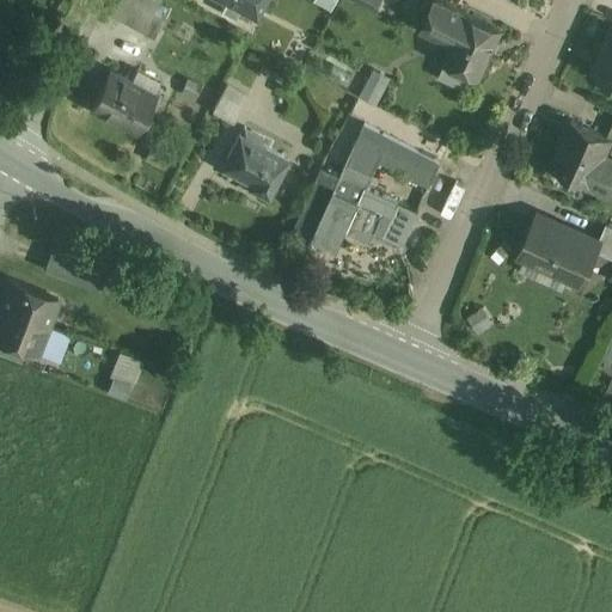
[(161,0),(121,0),(114,17),(145,32),(161,0)]
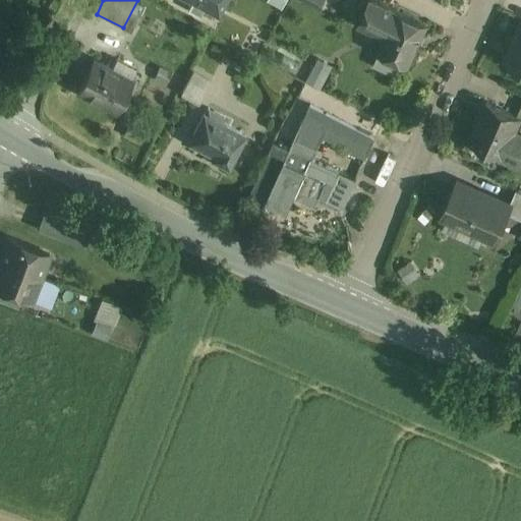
[(227,0),(188,0),(192,2),(188,9),(200,15),(204,8),(219,16),(227,0)]
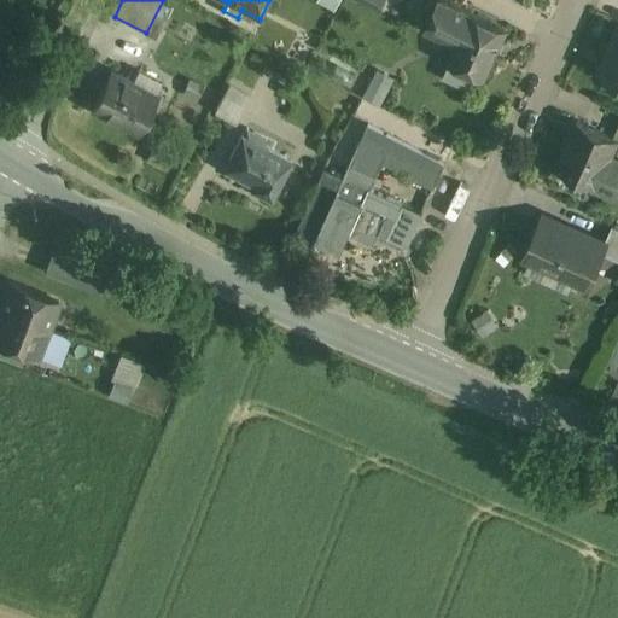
[(385,0),(356,0),(382,11),(385,0)]
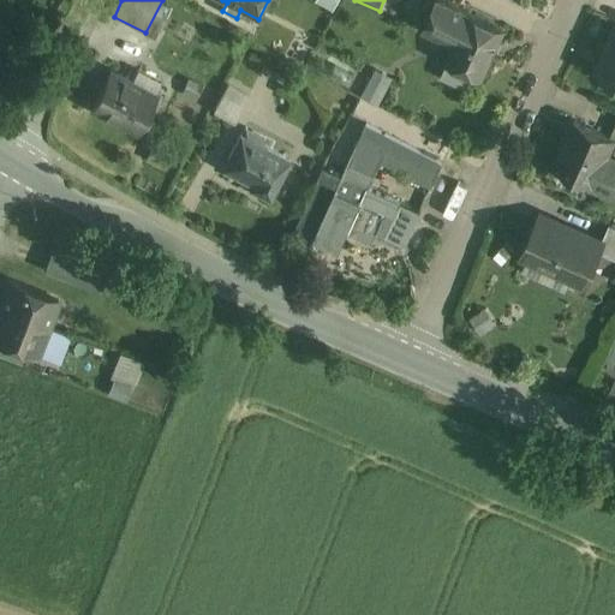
[(503,29),(440,0),(439,0),(425,29),(457,43),(447,61),(449,63),(442,76),(469,88),(476,75),(482,77),(503,29)]
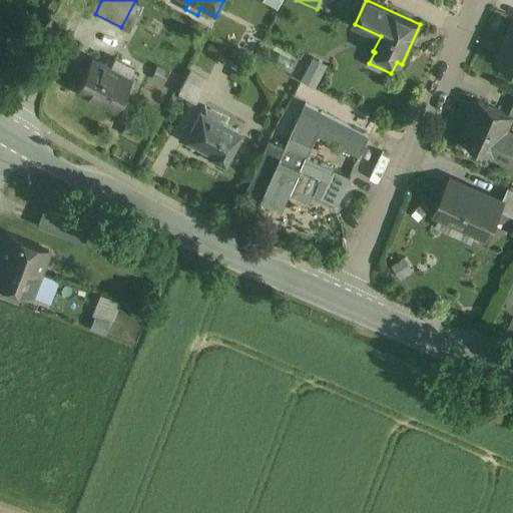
[(512,24),(498,58),(512,64),(512,24)]
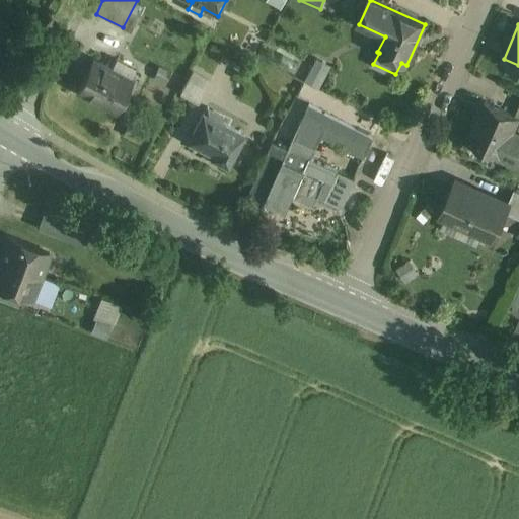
[(318,60),(307,83),(321,89),(332,67),(318,60)]
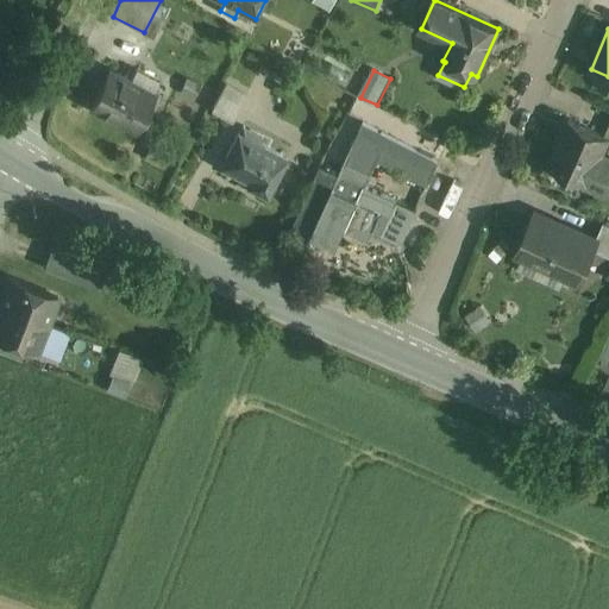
[(154,95),(108,71),(89,106),(120,123),(119,124),(130,130),(130,127),(135,130),(154,95)]
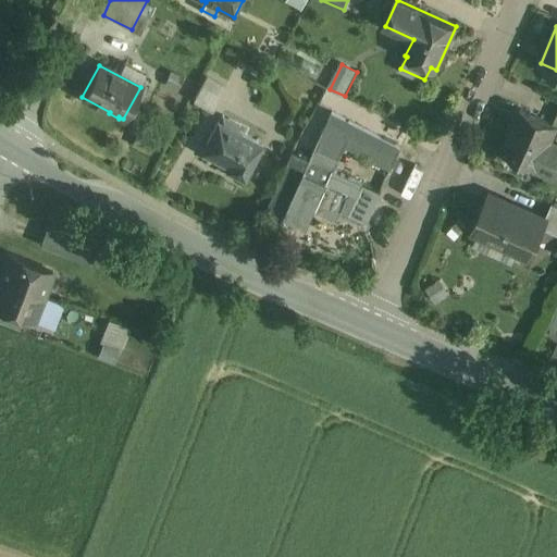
[(229,87),(211,77),(196,104),(213,114),(229,87)]
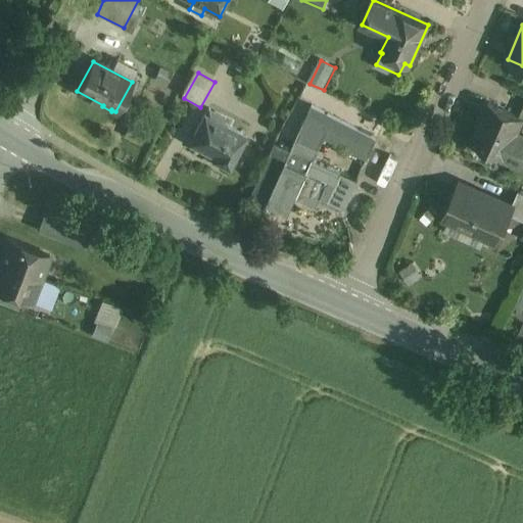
[(522,116),(519,115),(488,102),(471,142),(522,165),(522,162),(522,137),(516,134),(522,119),(522,117),(522,116)]
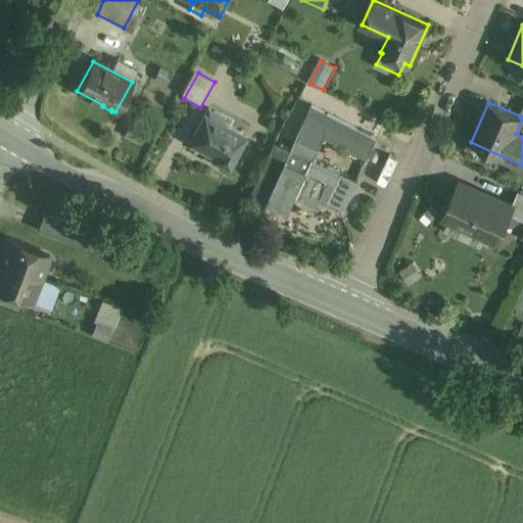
[(359,130),(313,107),(292,150),(316,160),(326,139),(370,159),(379,140),(359,130)]
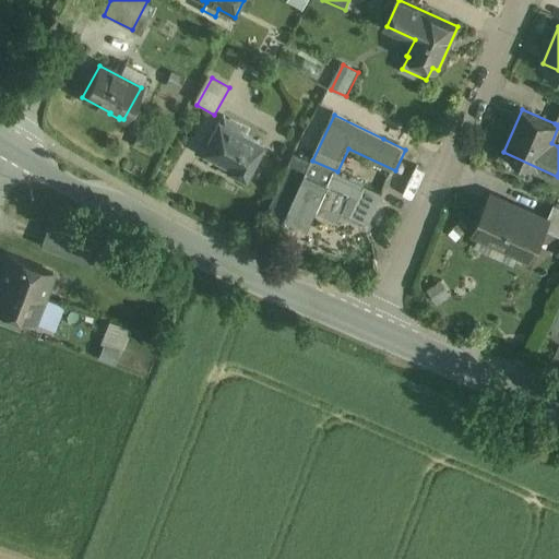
[(254,132),(224,117),(219,123),(250,139),(254,132)]
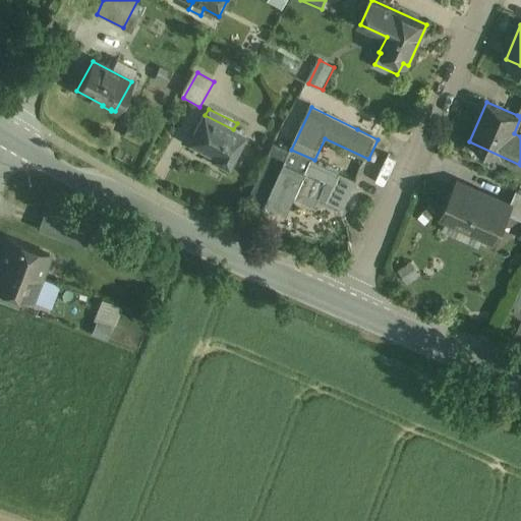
[(205,115),(189,145),(215,158),(214,161),(229,169),(246,135),(233,129),(205,115)]
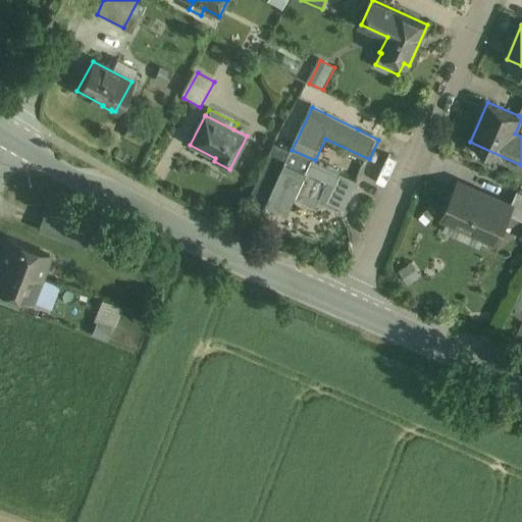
[(385,126),(365,116),(358,129),(378,140),(385,126)]
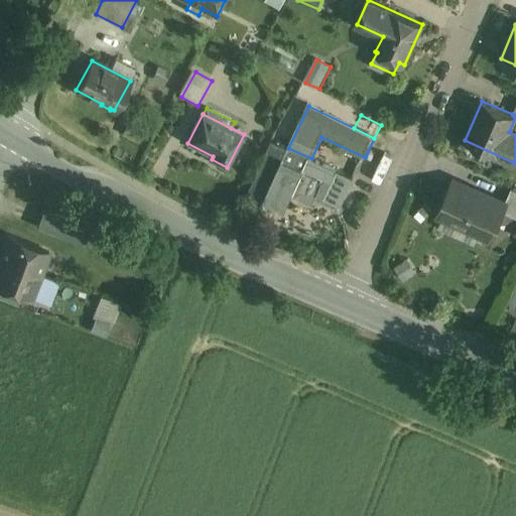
[(270,143),(247,191),(264,200),(287,151),(270,143)]
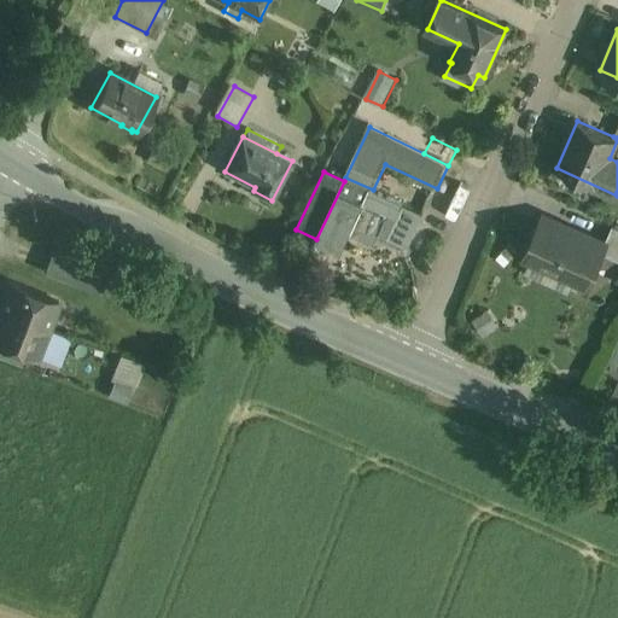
[(373,190),(345,178),(344,181),(316,239),(342,250),(349,234),(374,246),(380,232),(390,237),(389,239),(409,249),(425,215),(373,190)]
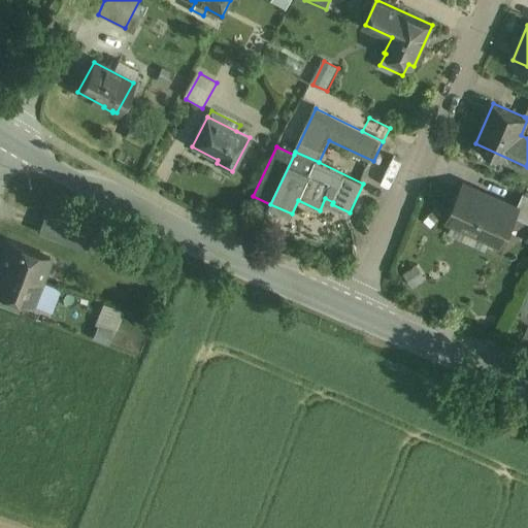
[(510,204),(465,184),(448,220),(494,241),(510,204)]
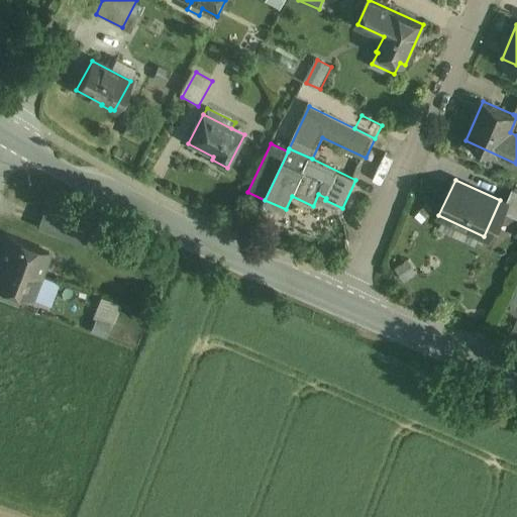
[(516,189),(513,188),(502,210),(516,217),(516,189)]
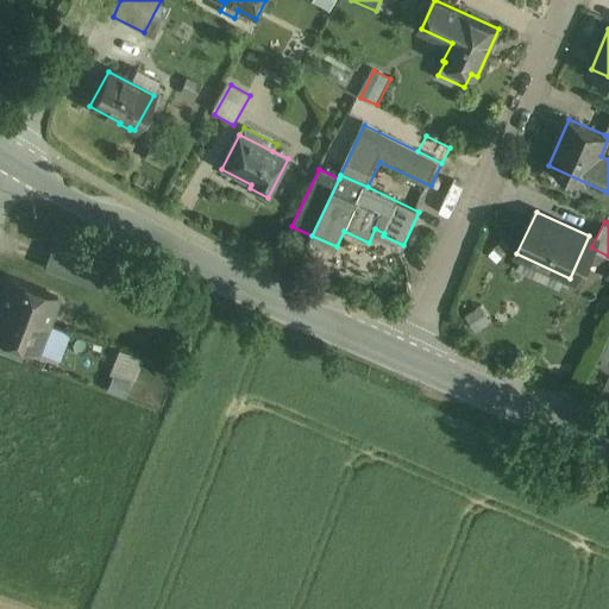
[(57,245),(49,267),(105,287),(112,265),(57,245)]
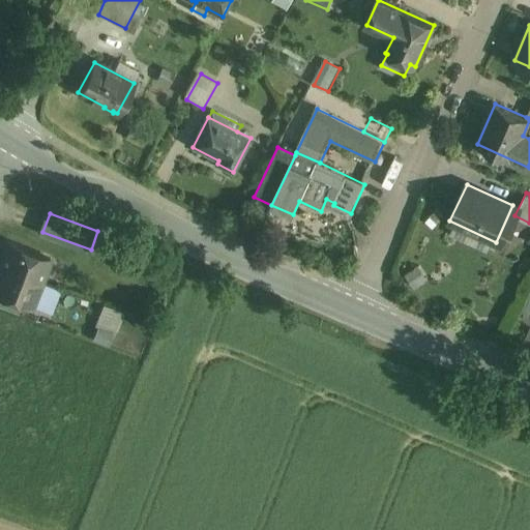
[(51,258),(8,241),(0,262),(0,264),(41,281),(51,258)]
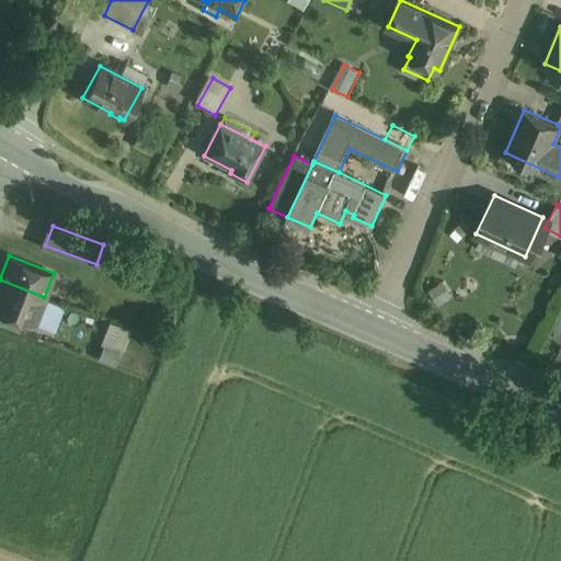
[(44,297),(0,279),(0,308),(27,319),(35,322),(44,297)]
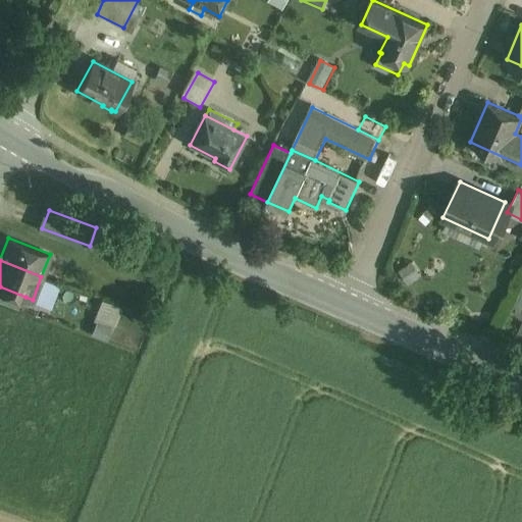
[(25,297),(0,286),(0,300),(21,308),(25,297)]
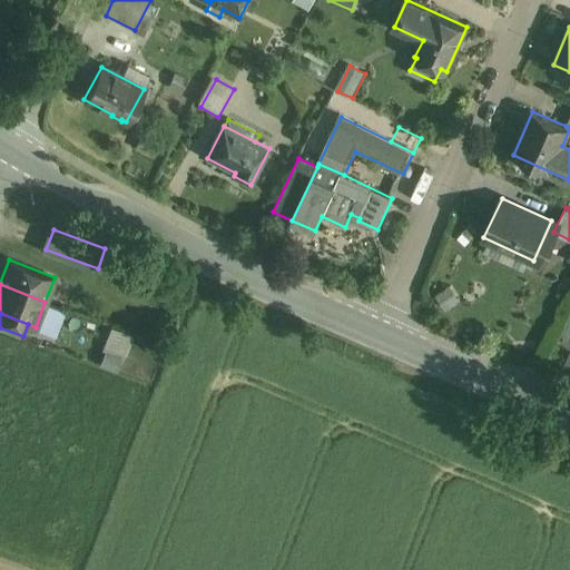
[(131,335),(114,327),(107,345),(125,352),(131,335)]
